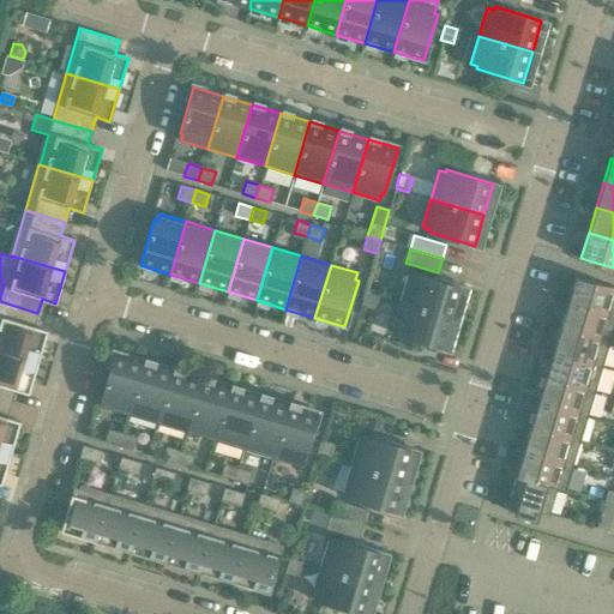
[(399,301),(453,318),(462,287),(416,272),(415,275),(408,274),(399,301)]
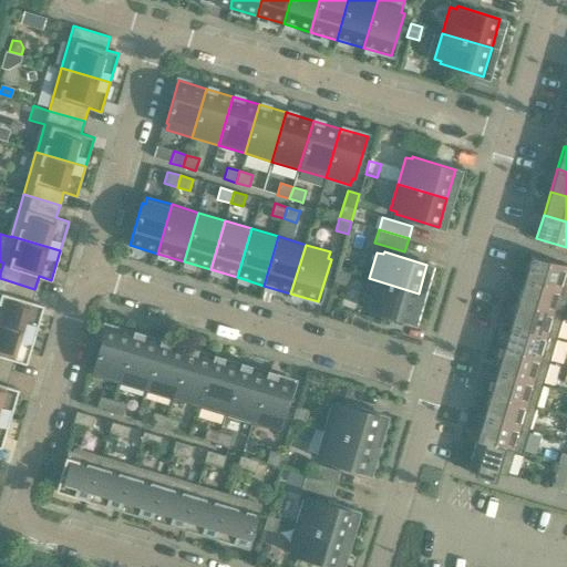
[(566,266),(532,256),(524,279),(566,291),(566,266)]
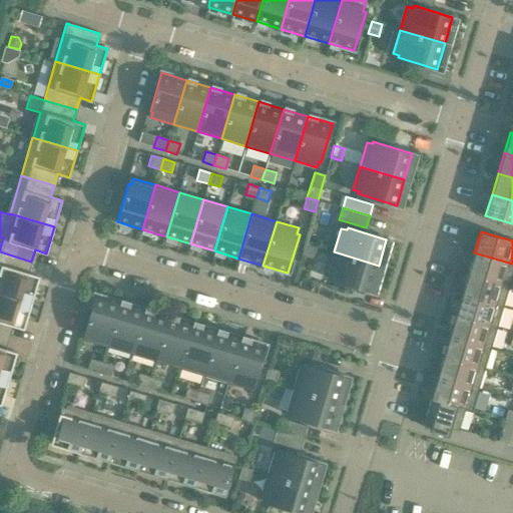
[(305,243),(302,255),(312,259),(316,246),(305,243)]
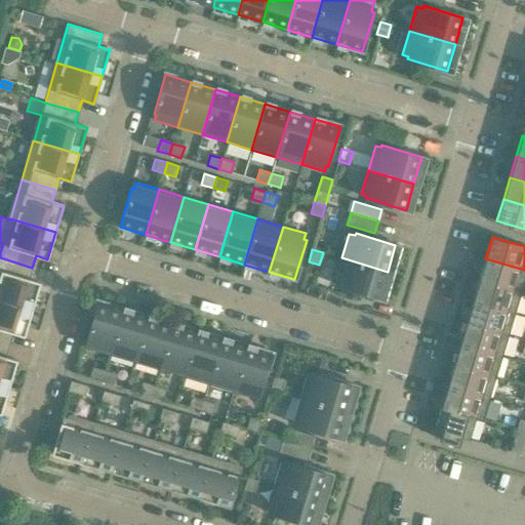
[(32,268),(0,257),(0,299),(32,310),(40,282),(29,279),(32,268)]
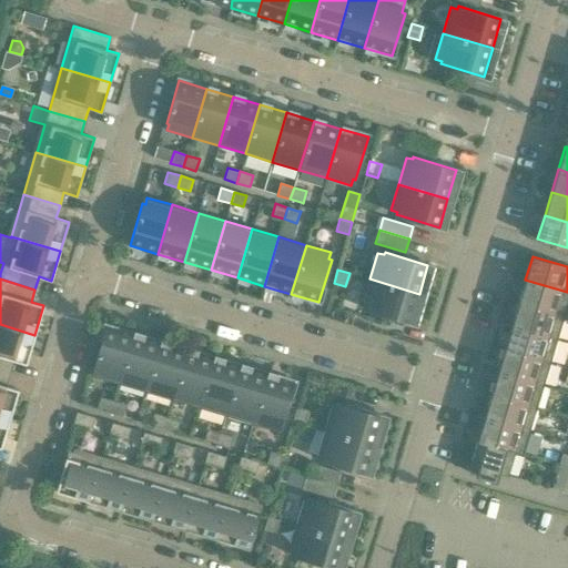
[(419,294),(369,279),(362,305),(368,307),(367,310),(411,323),(419,294)]
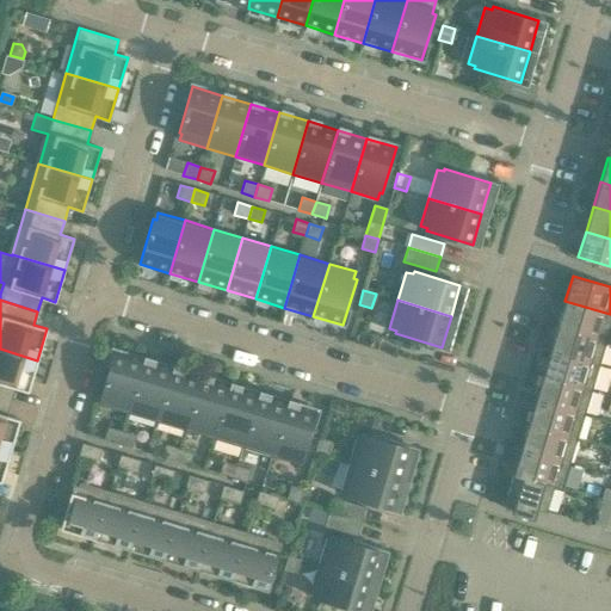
[(610,327),(610,314),(565,301),(557,326),(608,340),(610,327)]
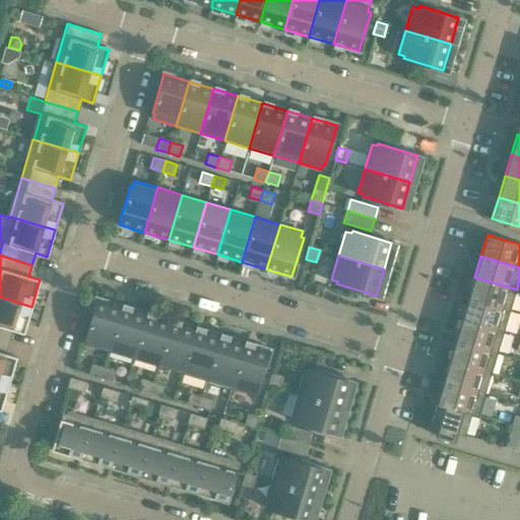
[(517,289),(474,277),(468,298),(511,311),(517,289)]
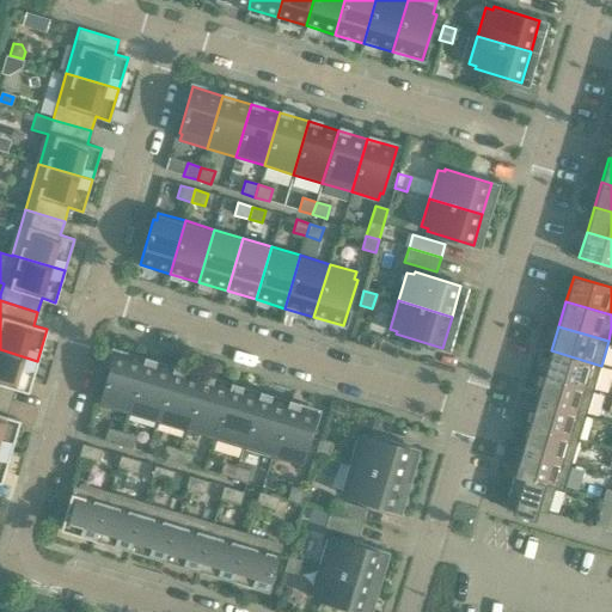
[(37,361),(0,349),(0,398),(11,402),(14,389),(29,392),(37,361)]
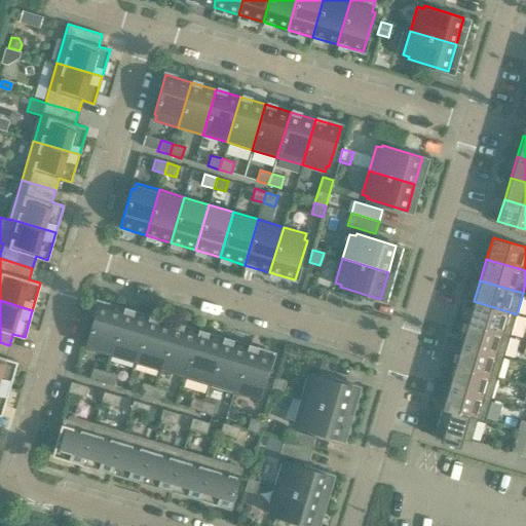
[(517,314),(474,301),(467,323),(511,335),(517,314)]
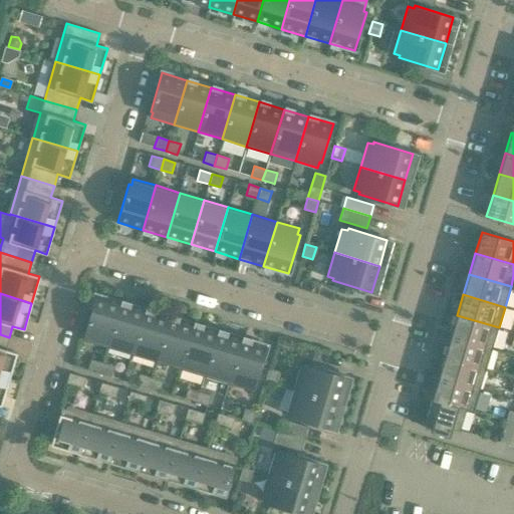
[(107,347),(120,303),(95,295),(84,334),(86,334),(84,340),(107,347)]
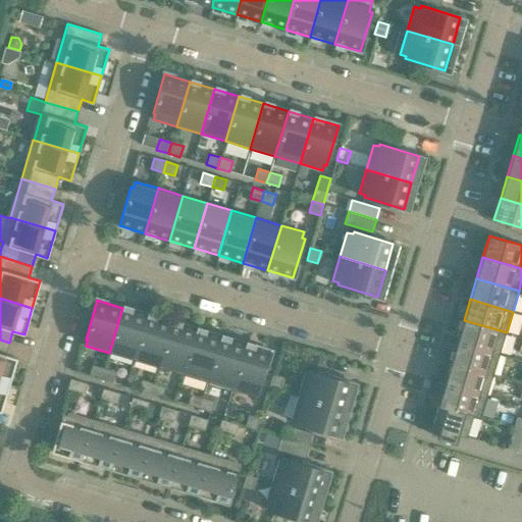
[(134,360),(147,315),(122,308),(109,353),(134,360)]
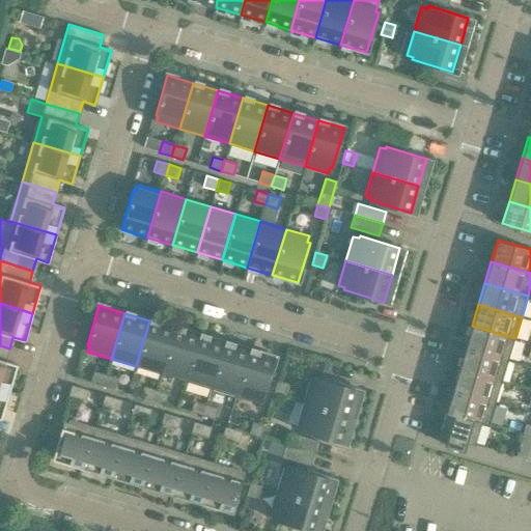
[(161,373),(174,328),(149,320),(136,366),(161,373)]
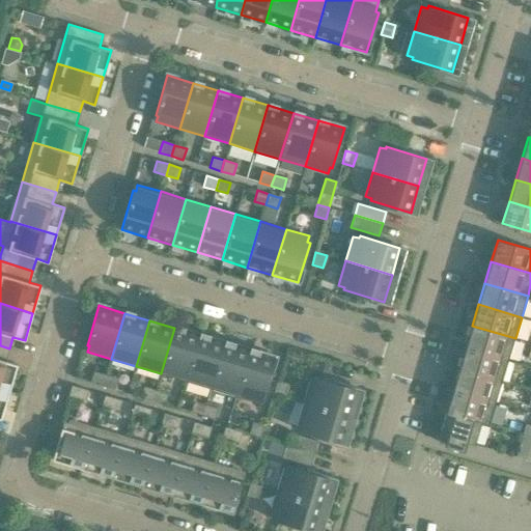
[(515,338),(472,326),(466,347),(508,360),(515,338)]
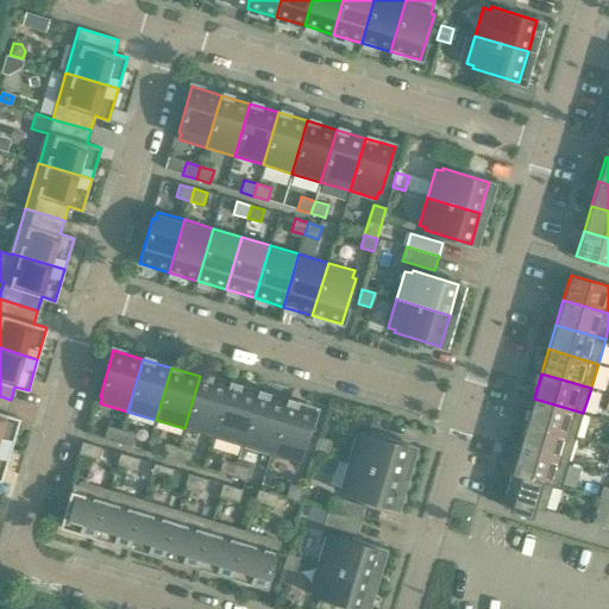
[(213,437),(228,384),(200,376),(184,428),(213,437)]
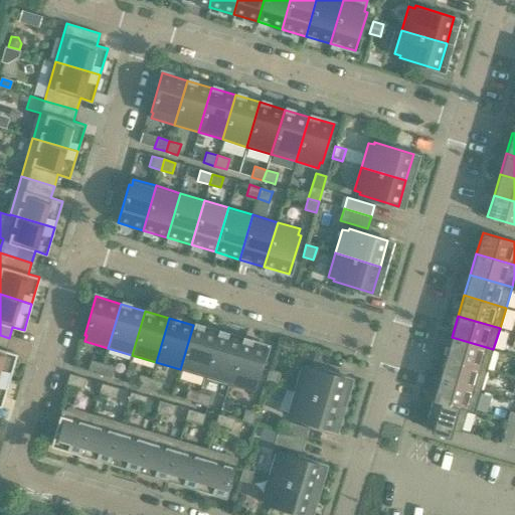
[(204,377),(218,332),(193,325),(180,369),(204,377)]
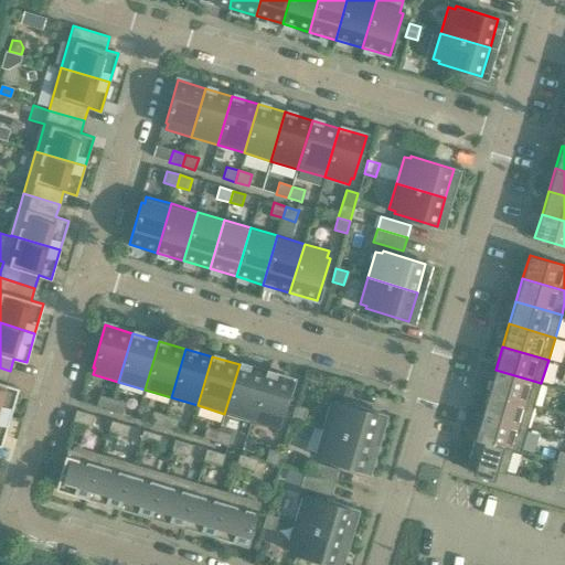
[(252,422),(266,373),(240,364),(224,414),(252,422)]
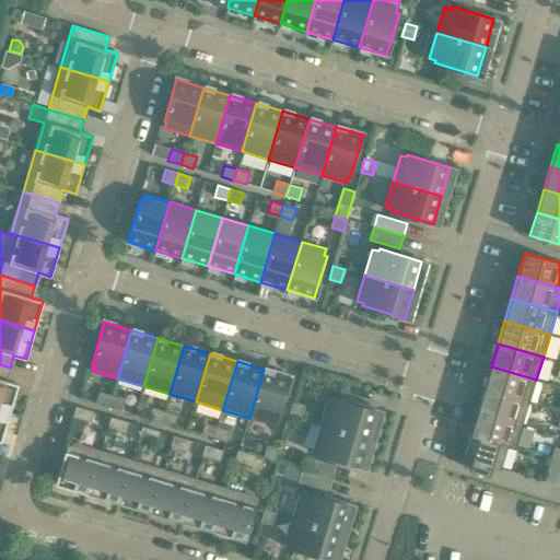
[(10,368),(0,364),(0,410),(10,413),(19,384),(6,381),(10,368)]
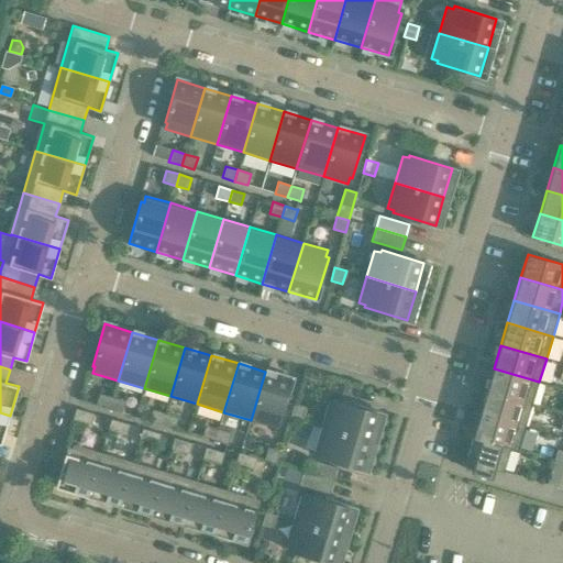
[(539,382),(494,368),(486,390),(532,405),(539,382)]
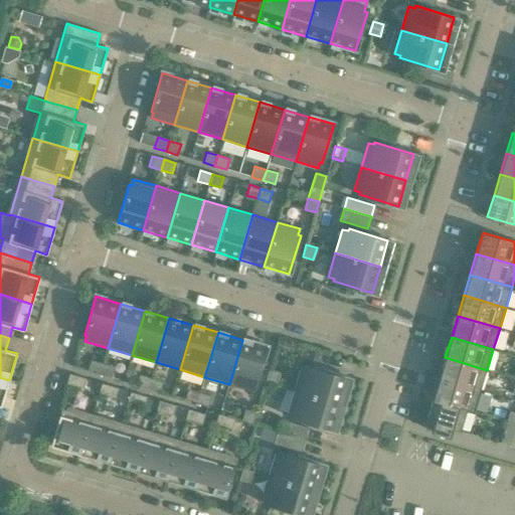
[(242,340),(229,384),(251,390),(253,385),(255,385),(268,347),(242,340)]
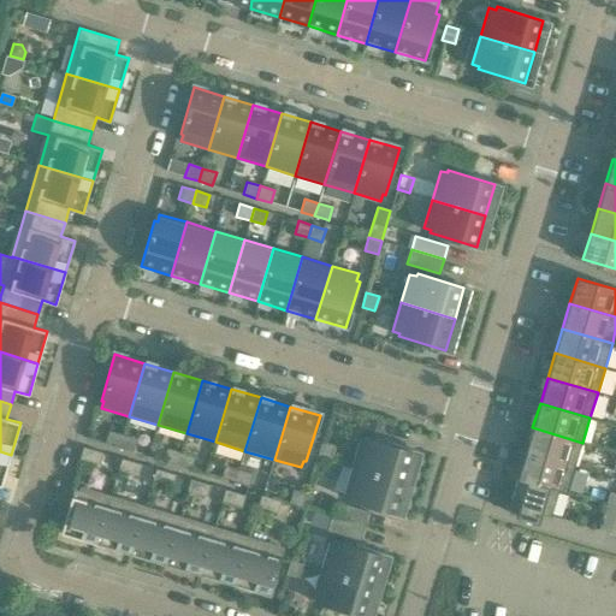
[(582,443),(532,427),(525,452),(575,468),(582,443)]
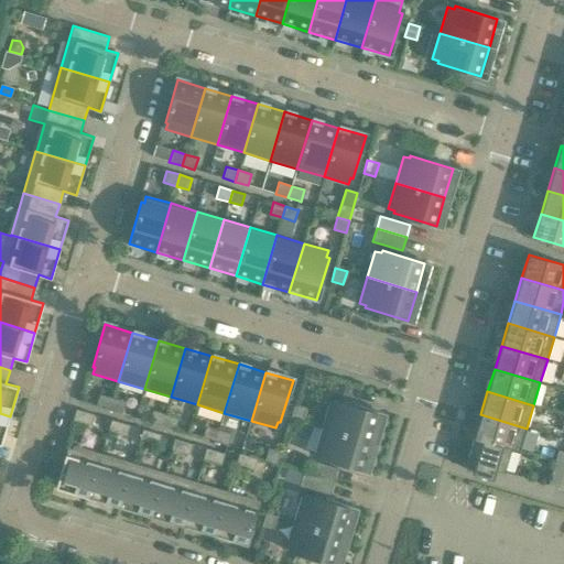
[(109,410),(112,399),(99,394),(96,407),(109,410)]
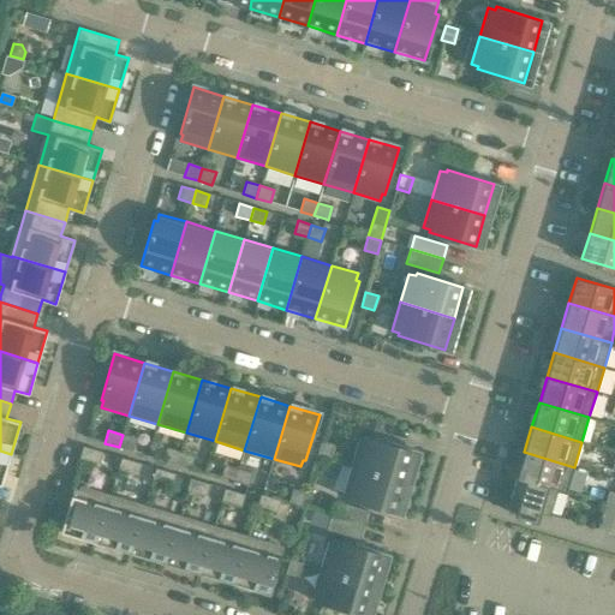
[(123,435),(119,447),(132,452),(136,439),(123,435)]
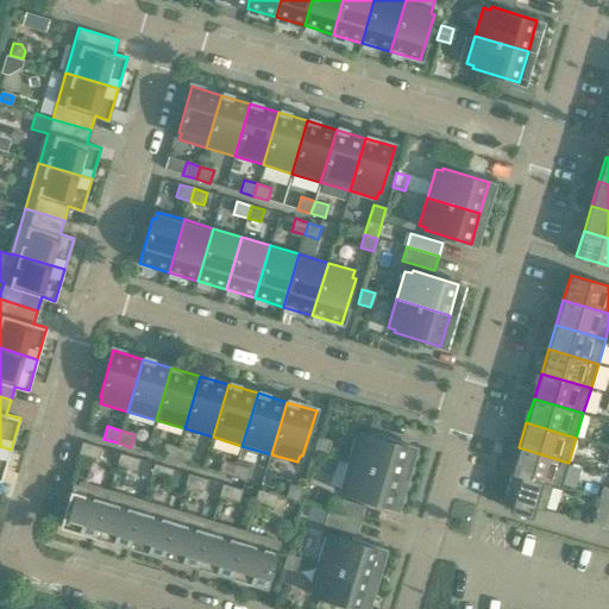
[(349,460),(401,477),(410,446),(364,432),(363,434),(357,433),(349,460)]
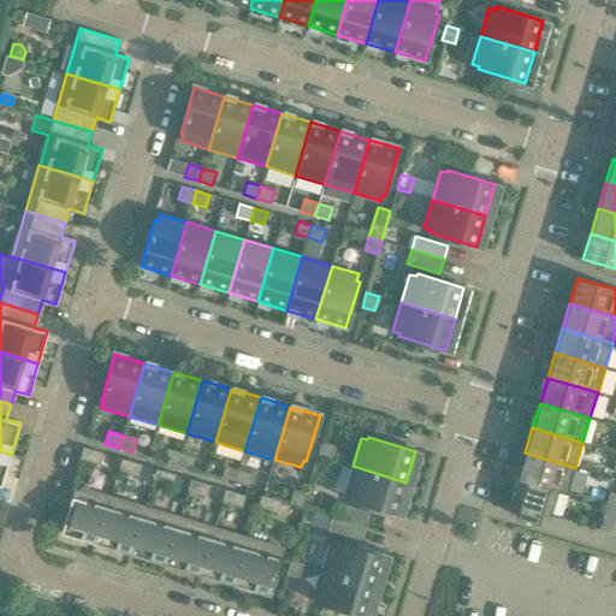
[(321,442),(318,456),(330,460),(335,445),(321,442)]
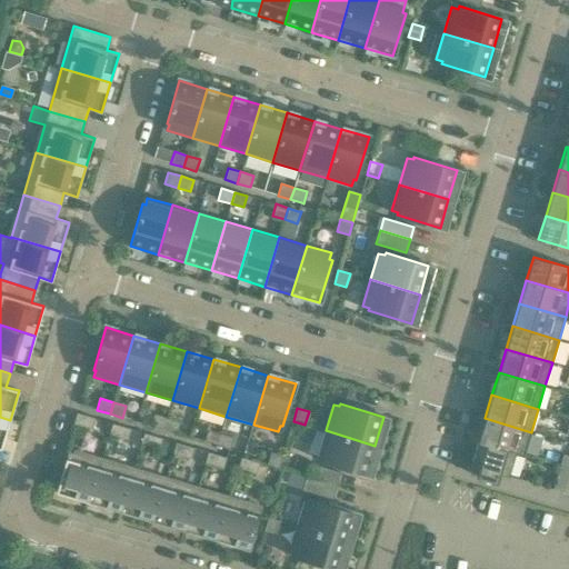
[(92,429),(95,419),(77,413),(73,423),(92,429)]
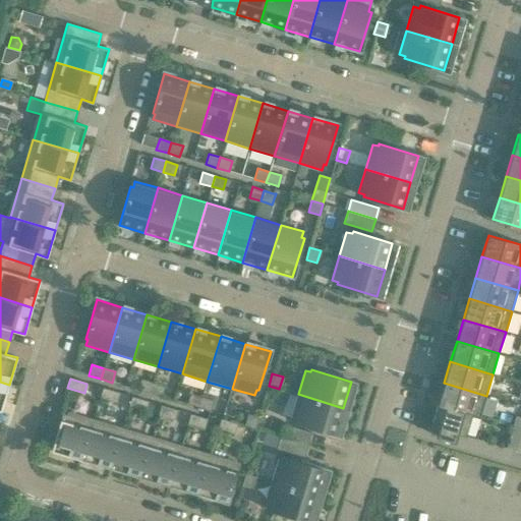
[(141,380),(138,390),(150,393),(153,383),(141,380)]
